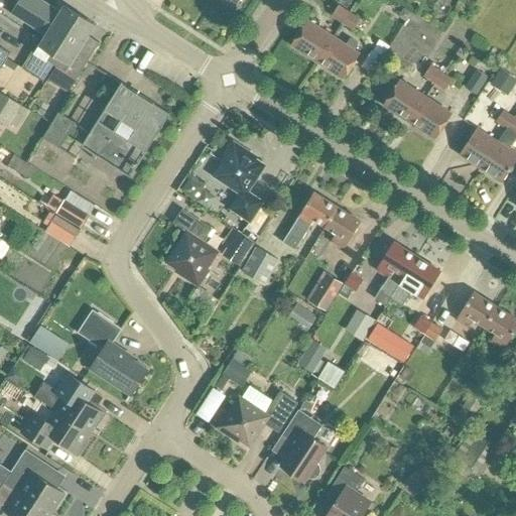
[(32,51),(51,65),(75,79),(98,43),(88,36),(91,32),(39,0),(17,0),(9,14),(43,35),(32,51)]
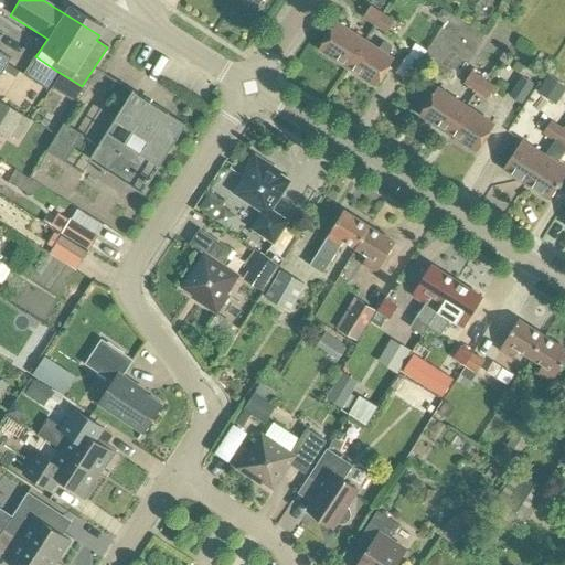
[(373,25),(381,12),(371,6),(363,19),(373,25)]
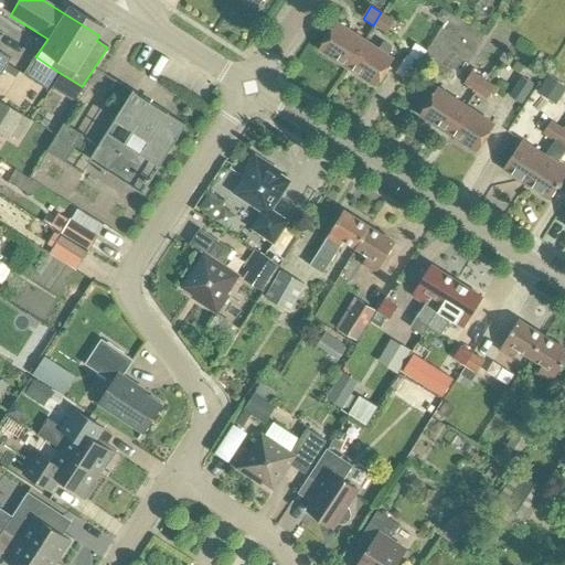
[(457,9),(433,48),(464,66),(487,29),(457,9)]
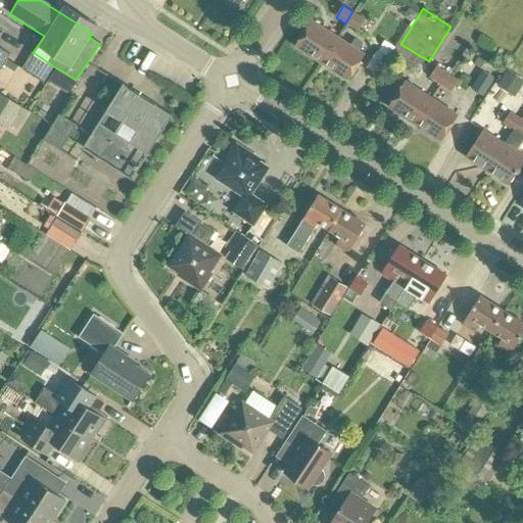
[(352,11),(345,24),(358,31),(366,18),(352,11)]
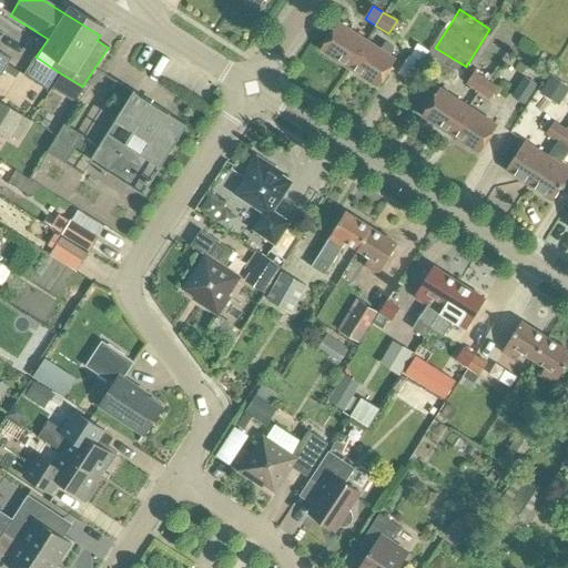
[(347,69),(366,40),(337,22),(318,51),(347,69)]
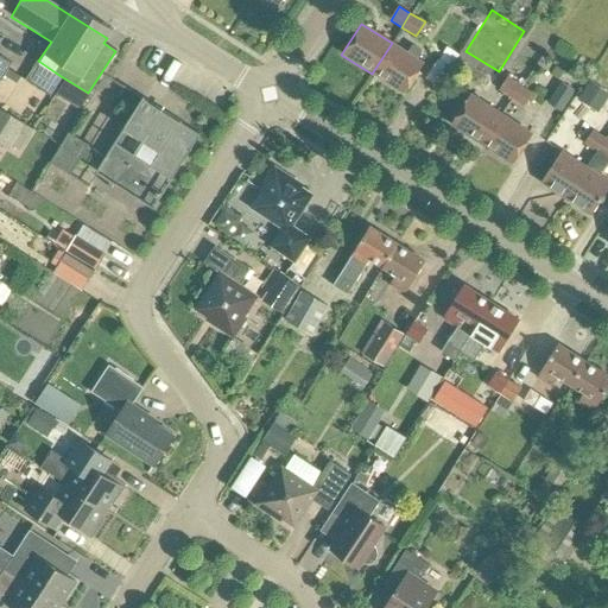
[(0,39),(2,36),(0,33),(0,80),(11,63),(0,56),(0,39)]
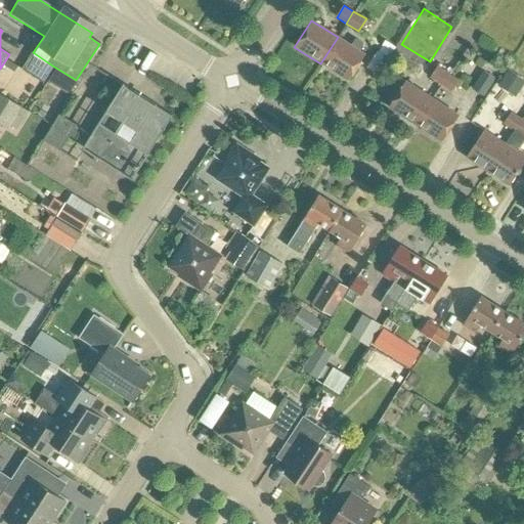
[(338,37),(320,63),(347,81),(363,54),(338,37)]
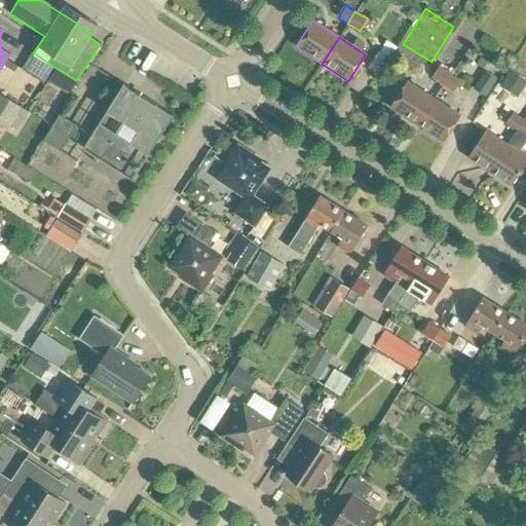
[(52,66),(33,52),(33,53),(31,52),(31,51),(20,70),(41,83),(52,66)]
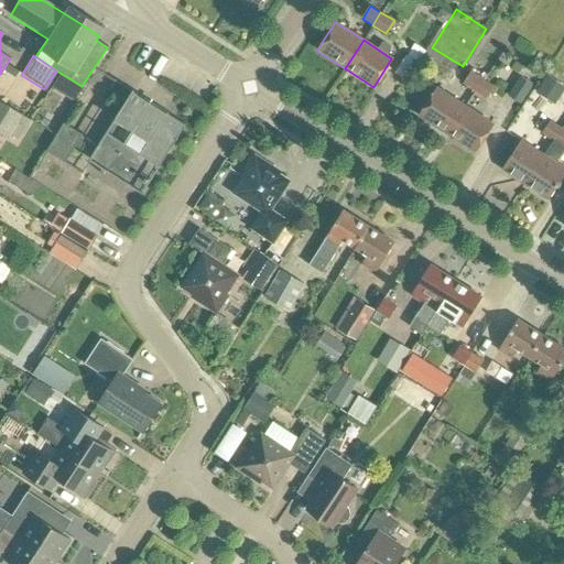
[(474,91),(483,78),(472,71),(463,84),(474,91)]
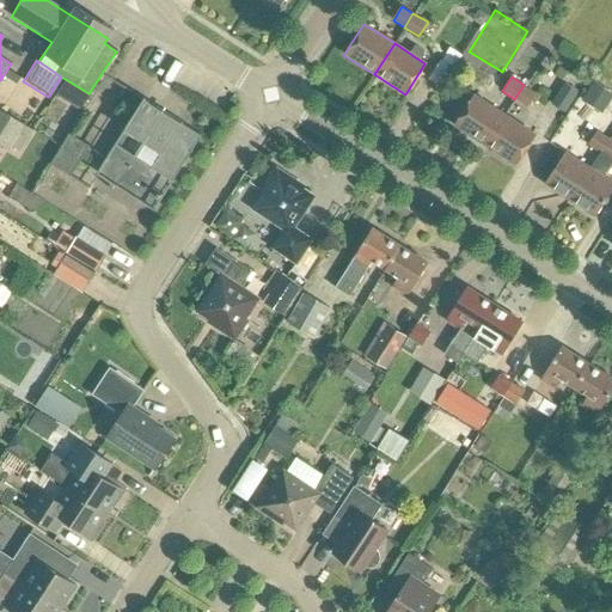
[(611,92),(594,80),(583,97),(603,109),(611,95),(611,92)]
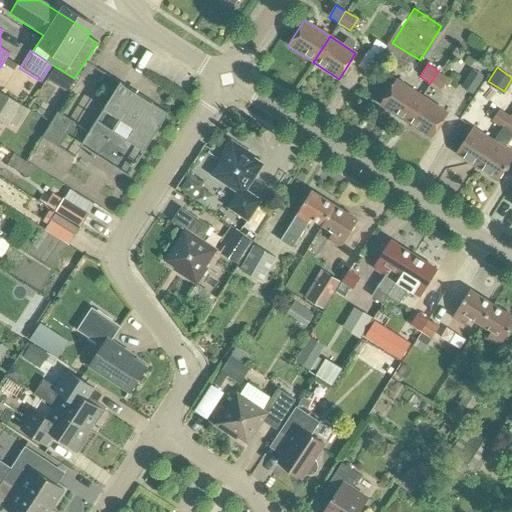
[(474,94),(485,76),(475,69),(463,87),(474,94)]
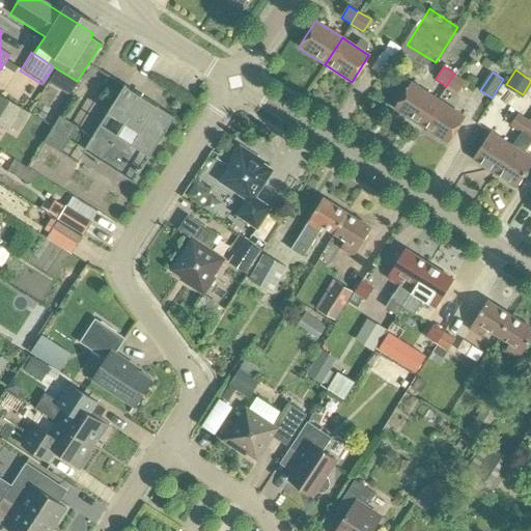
[(454,74),(446,86),(457,93),(466,81),(454,74)]
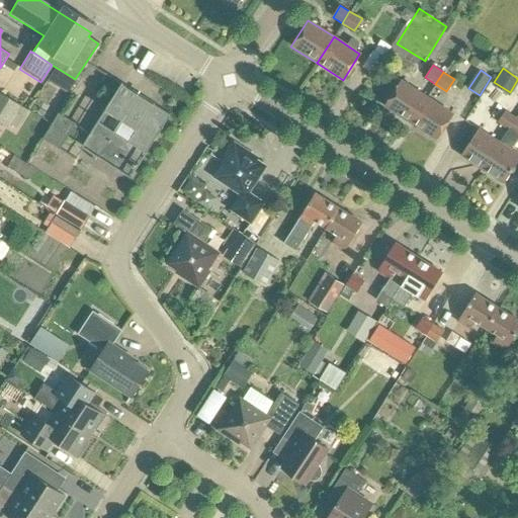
[(410,123),(427,96),(401,79),(383,106),(410,123)]
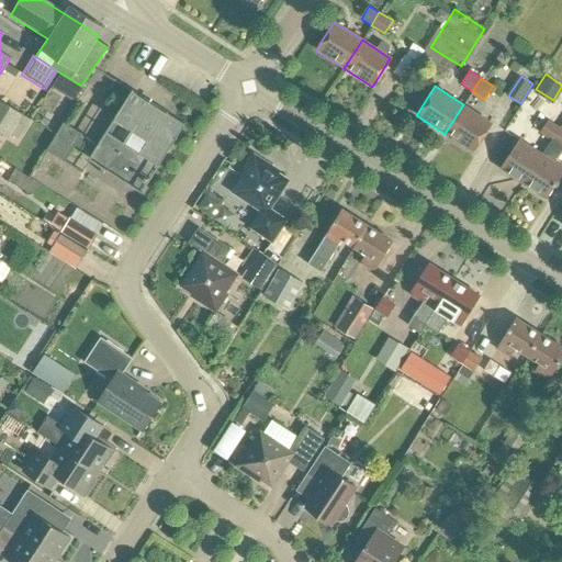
[(143,192),(184,124),(132,91),(89,158),(143,192)]
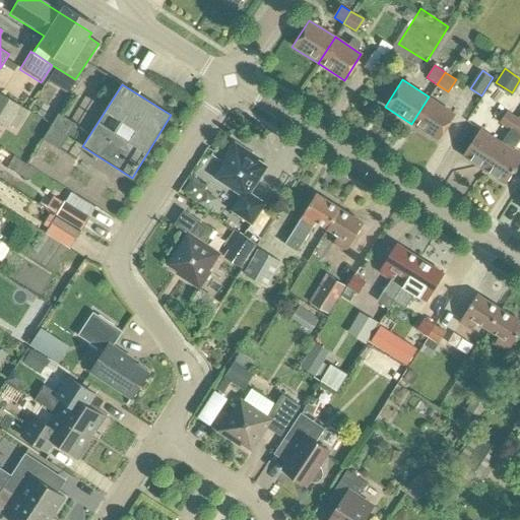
[(0,92),(0,122),(7,127),(9,124),(17,129),(27,112),(20,107),(21,106),(0,92)]
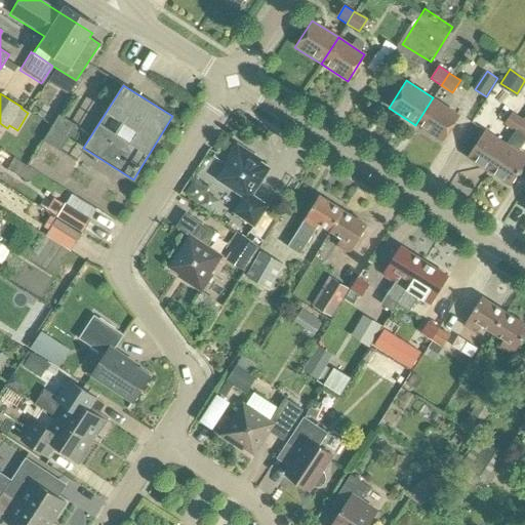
[(433,97),(415,125),(442,143),(459,115),(433,97)]
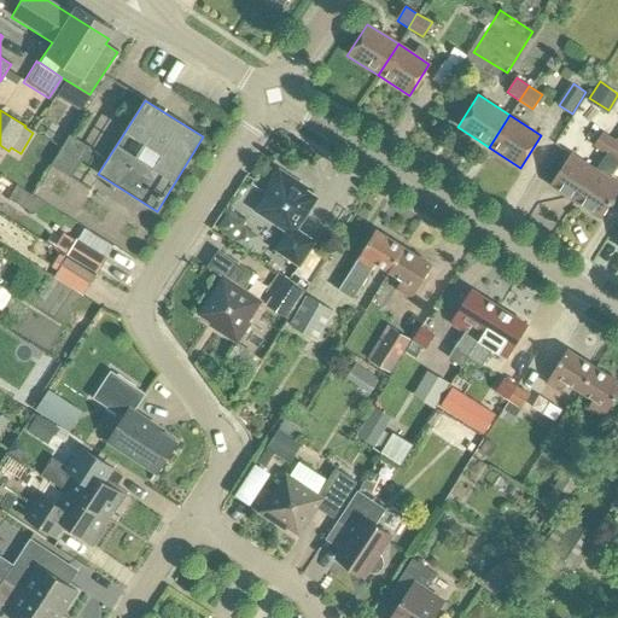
[(62,145),(70,130),(64,127),(56,140),(62,145)]
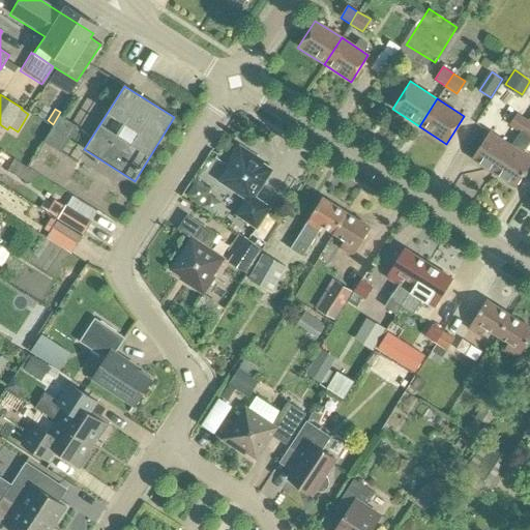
[(519,131),(526,120),(514,114),(508,124),(519,131)]
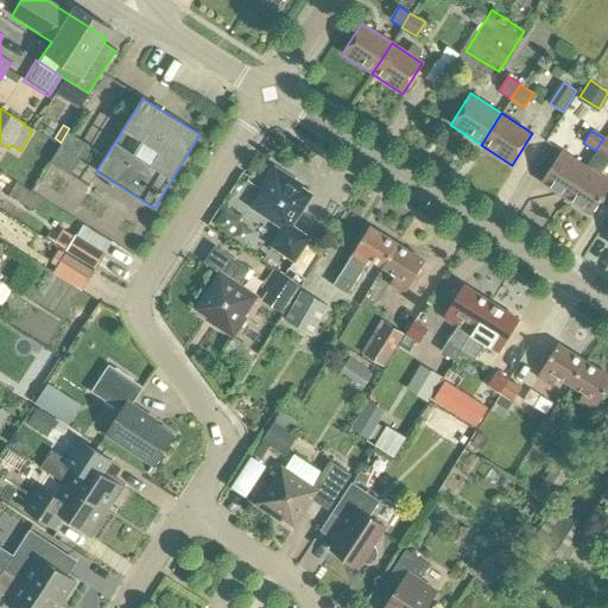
[(71,175),(89,146),(70,135),(54,164),(71,175)]
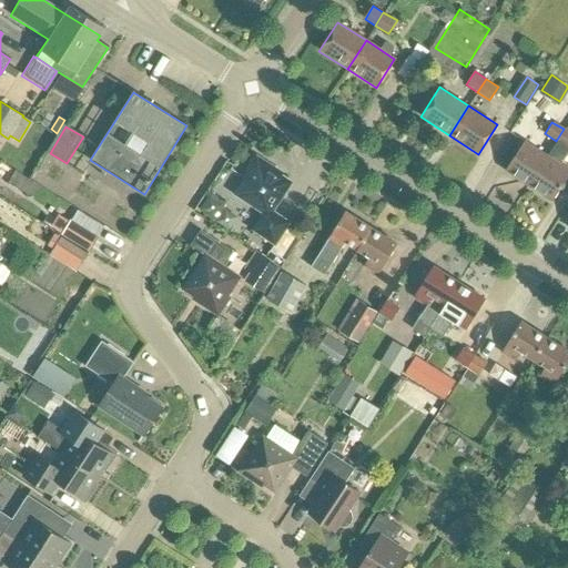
[(547,156),(528,186),(551,202),(567,175),(567,170),(559,164),(567,150),(567,132),(564,129),(556,141),(547,156)]
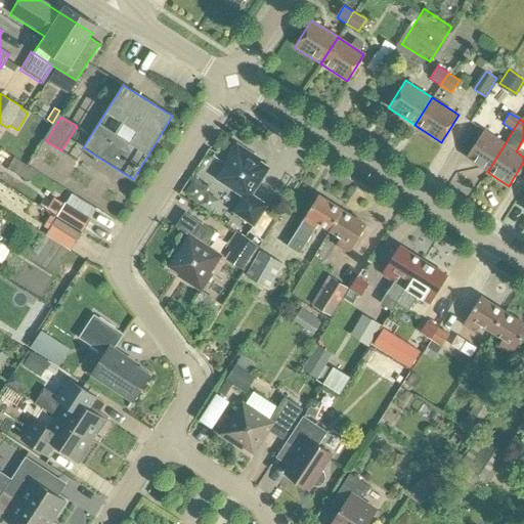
[(505,144),(504,143),(483,130),(465,158),(487,172),(505,144)]
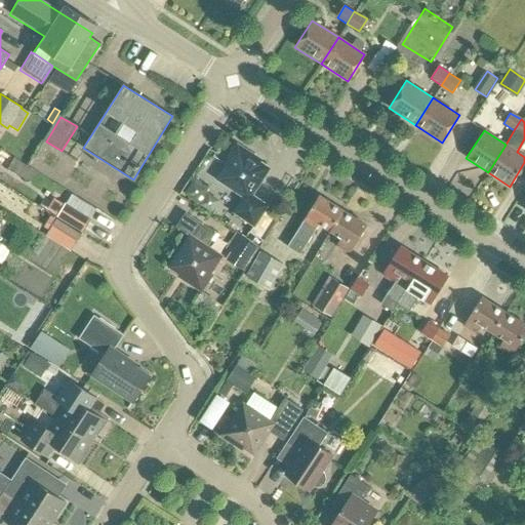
[(254,227),(266,209),(249,199),(269,169),(258,162),(260,160),(237,145),(226,161),(228,162),(216,179),(243,197),(234,213),(254,227)]
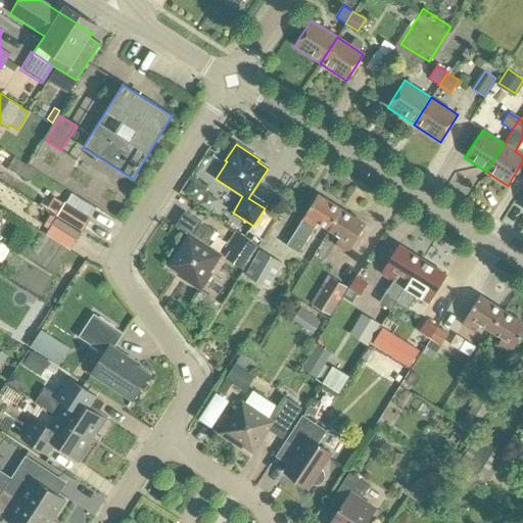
[(211,212),(220,200),(206,192),(208,189),(195,180),(185,195),(211,212)]
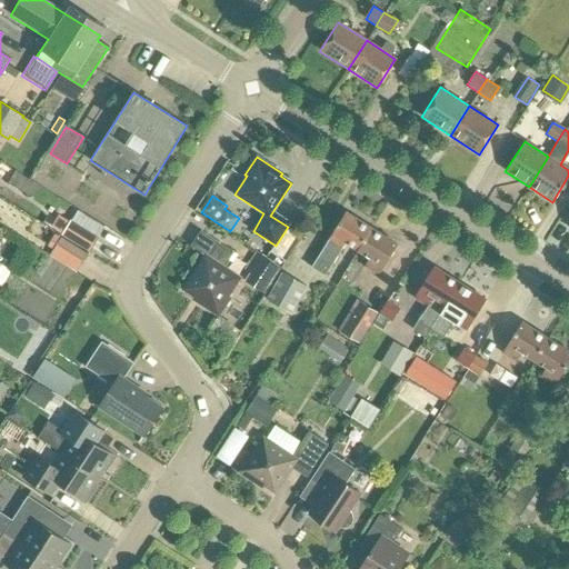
[(90,252),(106,228),(79,211),(63,236),(90,252)]
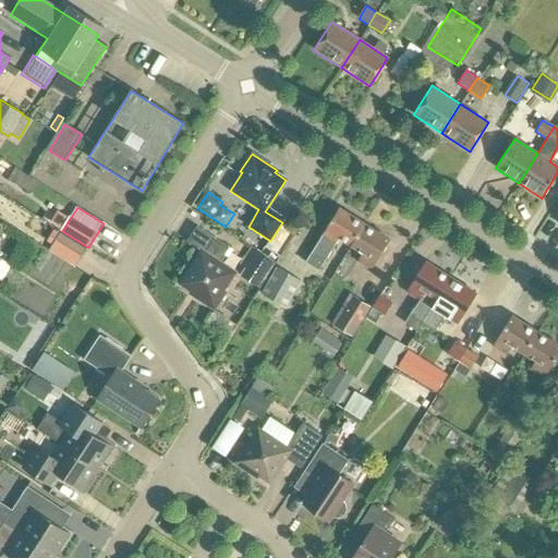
[(351,246),(364,225),(339,209),(320,238),(305,262),(318,269),(335,245),(334,245),(338,238),(351,246)]
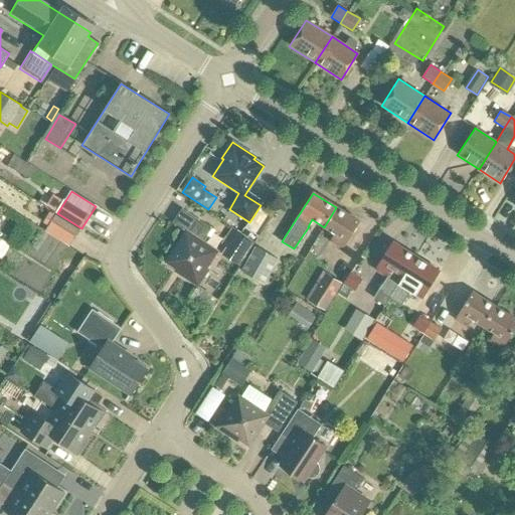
[(336,207),(324,227),(335,234),(330,241),(343,249),(359,222),(336,207)]
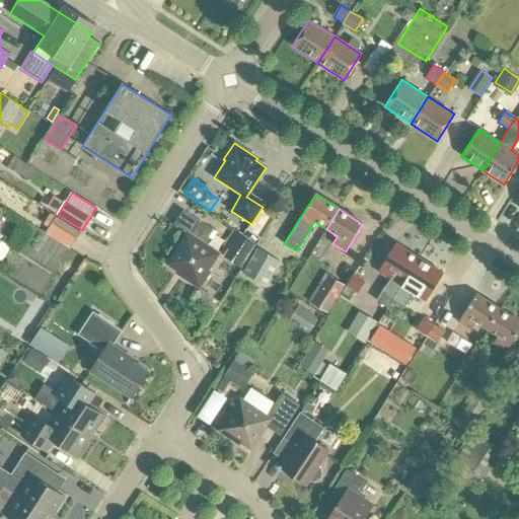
[(199,289),(210,272),(208,271),(219,253),(205,244),(213,230),(183,211),(174,225),(188,233),(167,265),(177,271),(175,273),(199,289)]
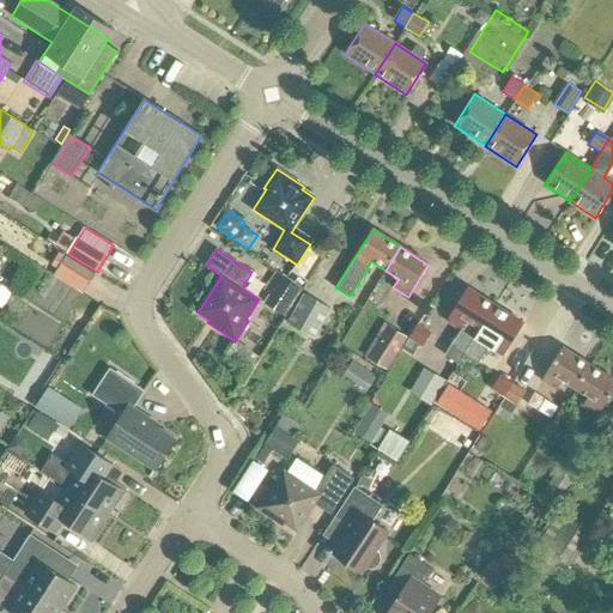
[(84,292),(96,273),(67,255),(55,274),(84,292)]
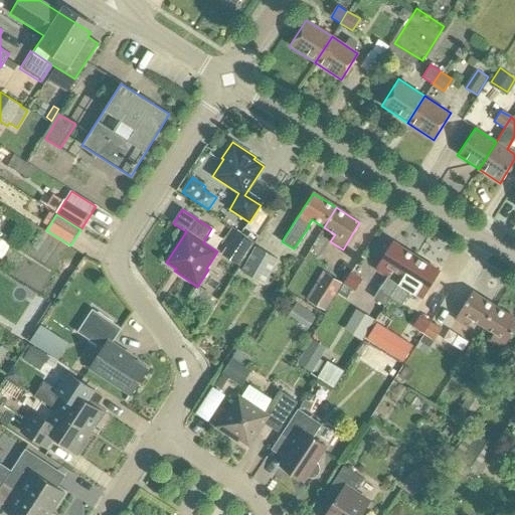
[(221,254),(238,265),(252,242),(230,228),(220,243),(226,247),(221,254)]
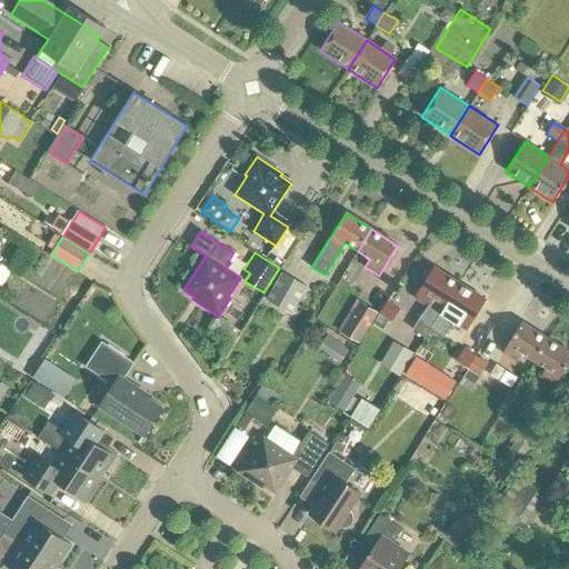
[(0,263),(0,290),(12,270),(0,263)]
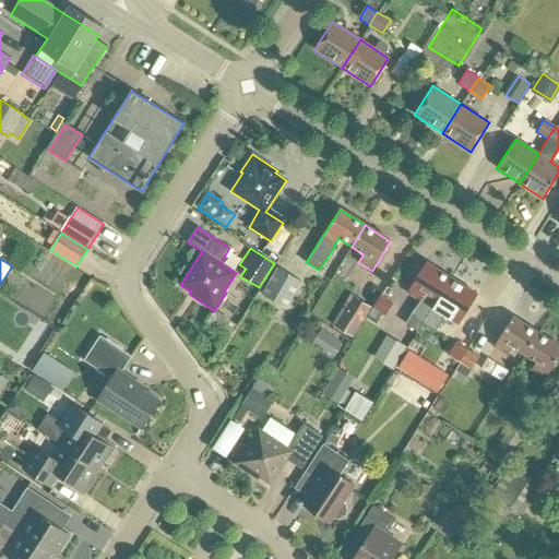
[(425,323),(451,280),(426,264),(407,293),(420,301),(412,316),(425,323)]
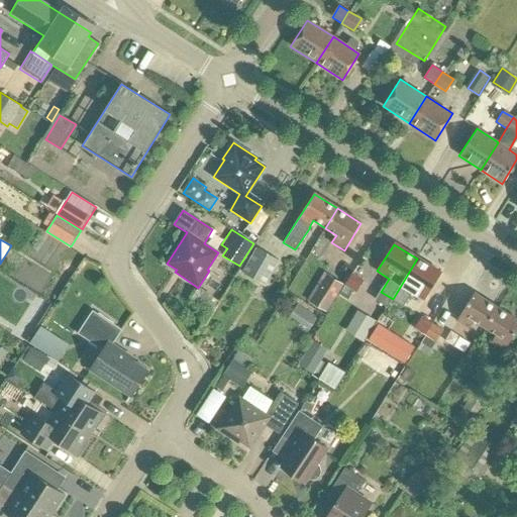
[(266,285),(280,261),(256,247),(242,271),(266,285)]
